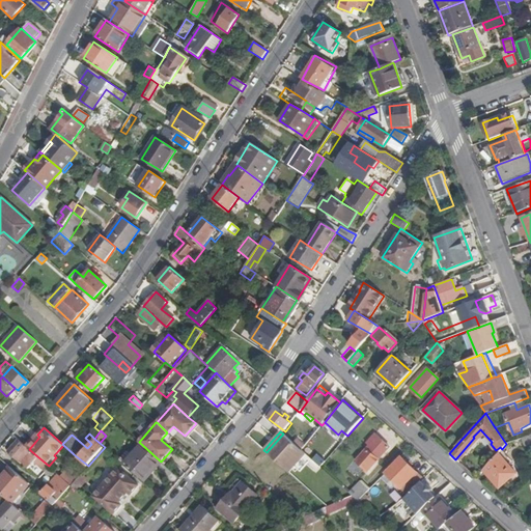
[(267,452),(288,473),(306,454),(283,434),(267,452)]
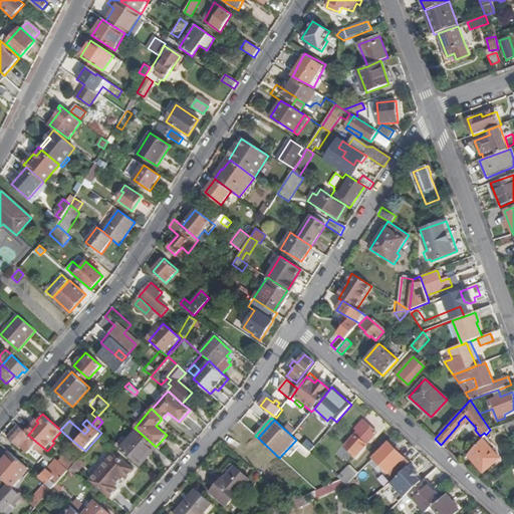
[(358,431),(344,446),(356,456),(377,433),(363,420),(355,429),(358,431)]
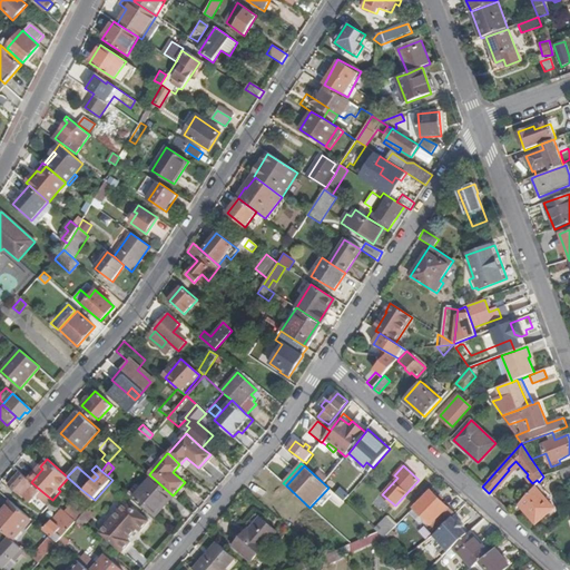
[(569,477),(569,465),(560,470),(563,480),(569,477)]
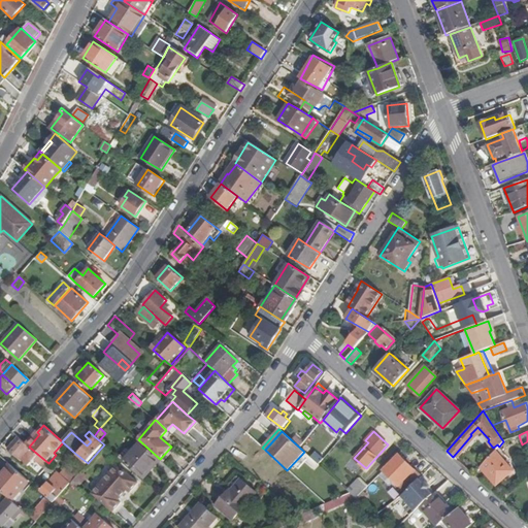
[(37,432),(27,444),(29,447),(35,439),(39,434),(37,432)]
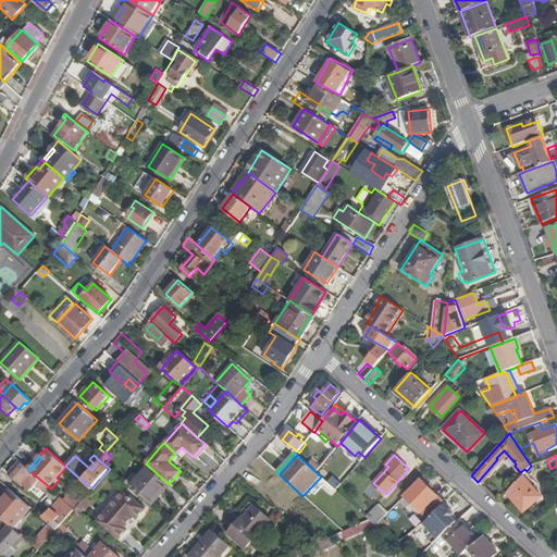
[(28,469),(20,461),(8,473),(21,485),(25,481),(33,487),(39,479),(31,471),(28,469)]
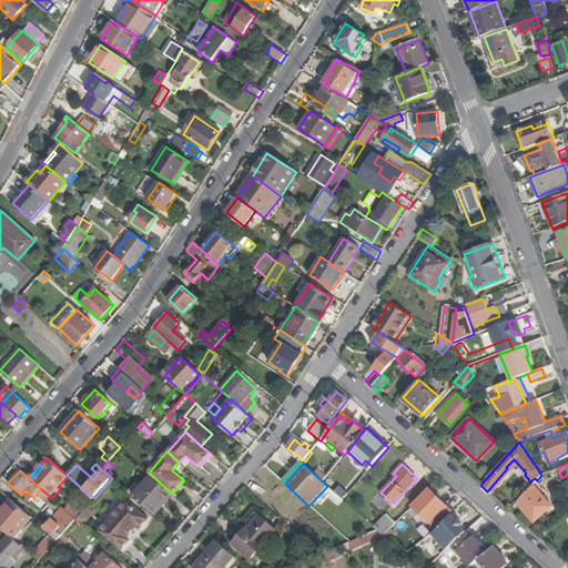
[(132,496),(154,516),(173,495),(172,494),(150,474),(132,496)]
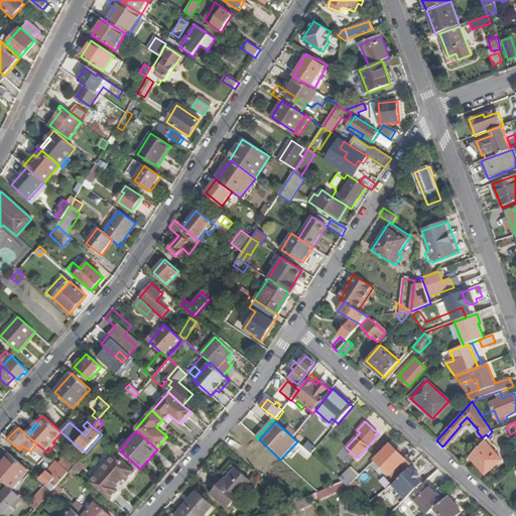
[(0,444),(7,452),(11,445),(0,436),(0,444)]
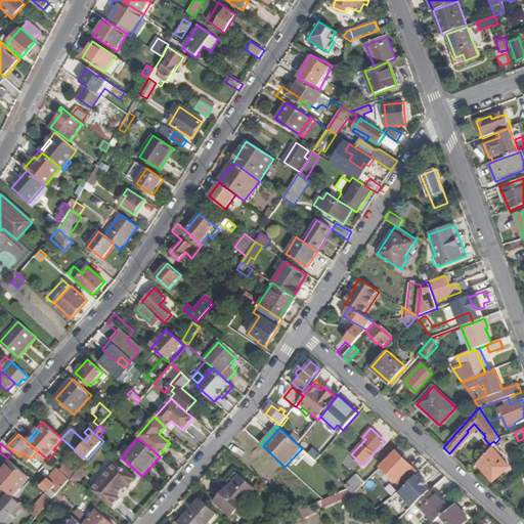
[(492,446),(477,464),(493,481),(510,467),(492,446)]
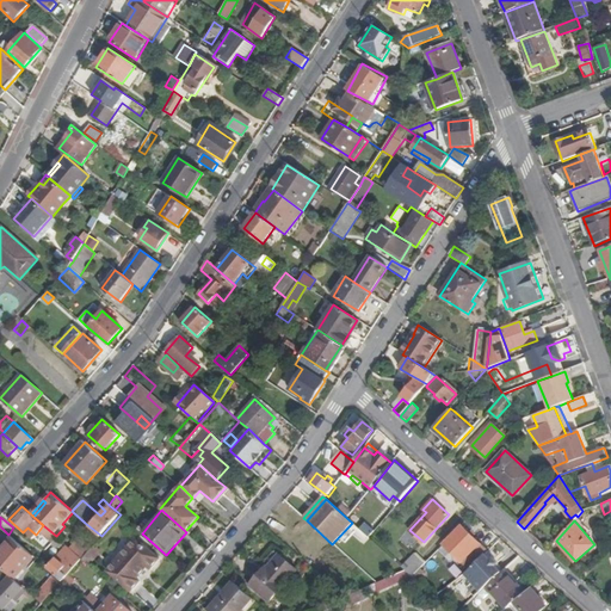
[(443,544),(438,549),(446,557),(452,551),(470,568),(488,551),(462,526),(444,545),(443,544)]
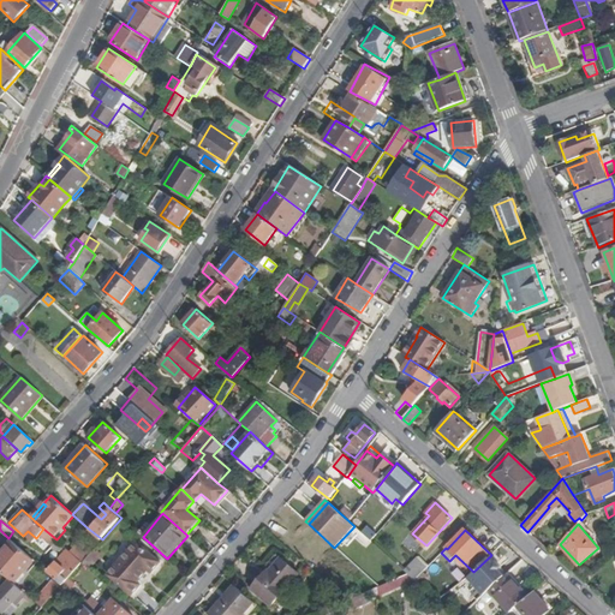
[(413,551),(419,541),(407,535),(402,544),(413,551)]
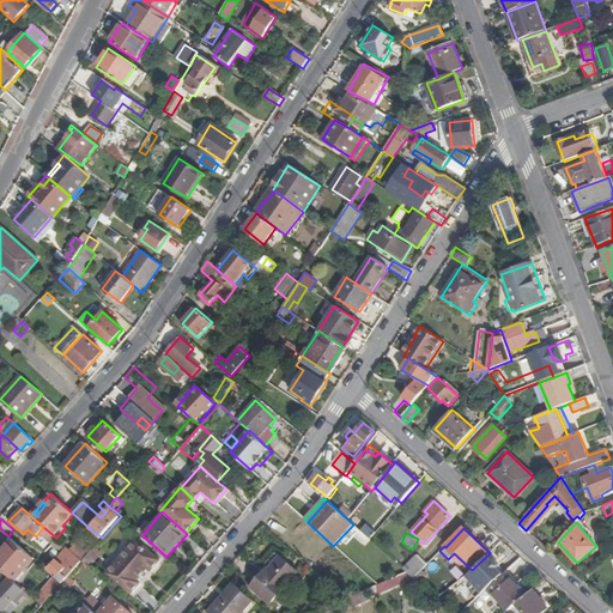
[(13,581),(34,558),(12,539),(0,552),(0,553),(1,556),(0,556),(0,569),(12,580),(13,581)]
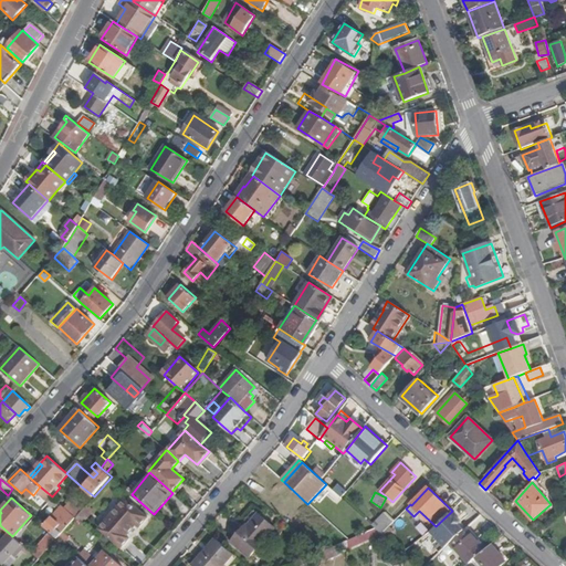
[(125,499),(98,528),(121,548),(128,540),(126,536),(136,525),(138,527),(147,519),(125,499)]
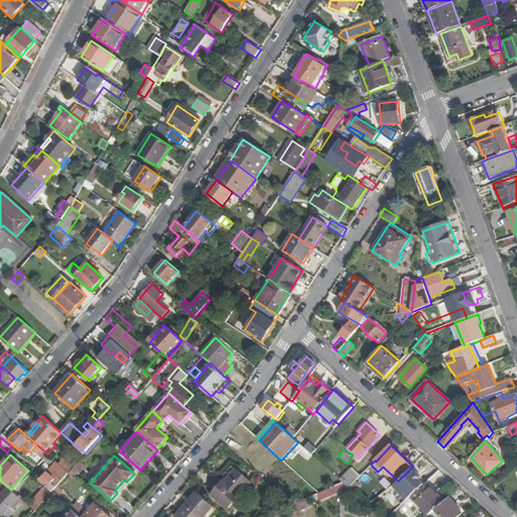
[(59,463),(69,473),(73,469),(63,459),(59,463)]
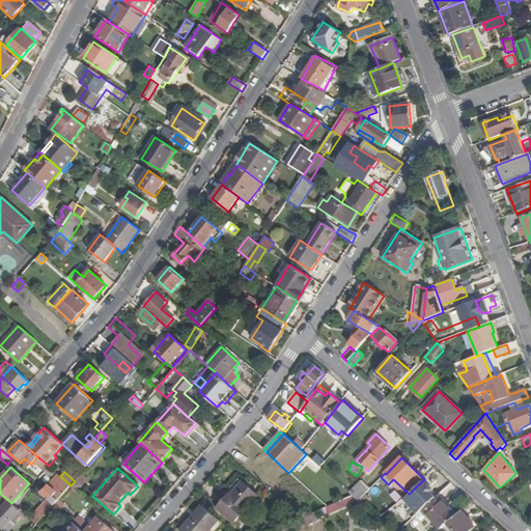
[(76,491),(86,479),(80,474),(75,481),(71,485),(76,491)]
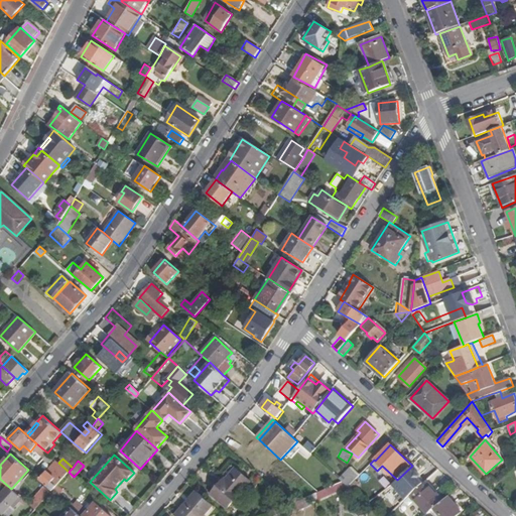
[(58,463),(56,462),(40,481),(46,486),(52,491),(56,486),(69,472),(58,463)]
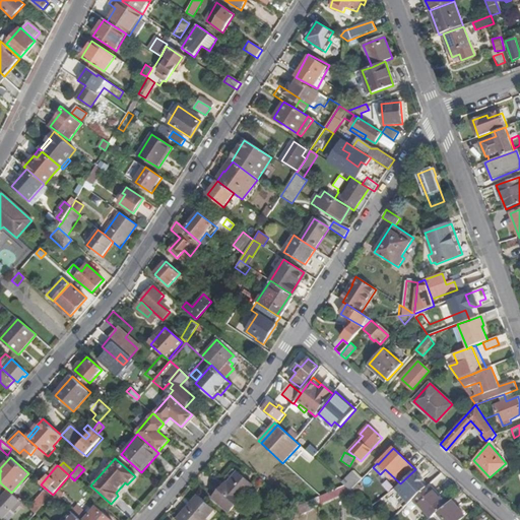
[(344,485),(345,485),(350,491),(362,479),(352,470),(341,482),(344,485)]
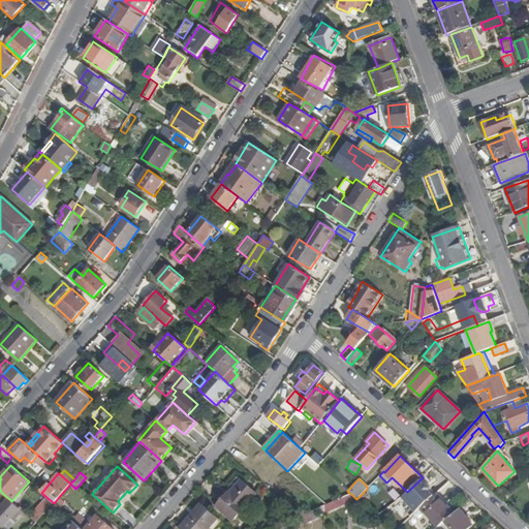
[(230,491),(217,506),(234,522),(257,494),(242,480),(231,492),(230,491)]
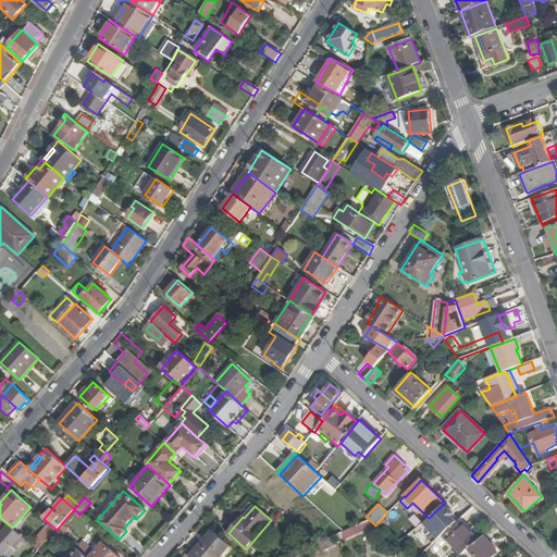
[(375,525),(382,531),(396,516),(391,510),(387,514),(375,525)]
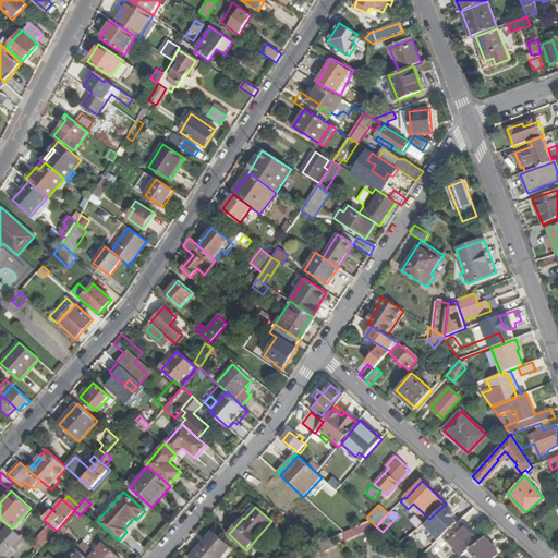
[(12,529),(11,528),(9,529),(0,521),(0,532),(2,535),(0,537),(0,553),(3,557),(12,547),(15,549),(22,543),(27,547),(29,544),(28,543),(24,540),(21,536),(12,529)]
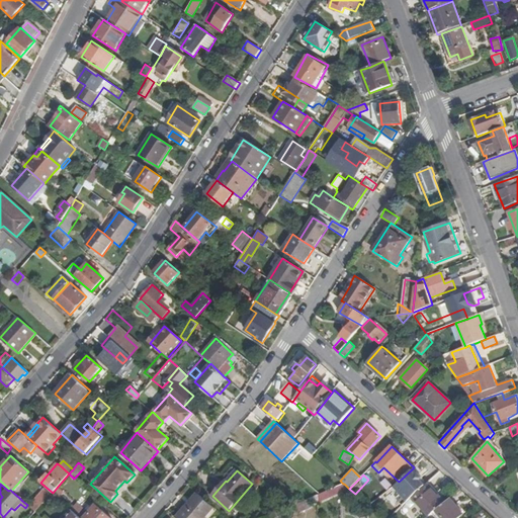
[(344,484),(343,484),(318,495),(318,502),(344,491),(344,484)]
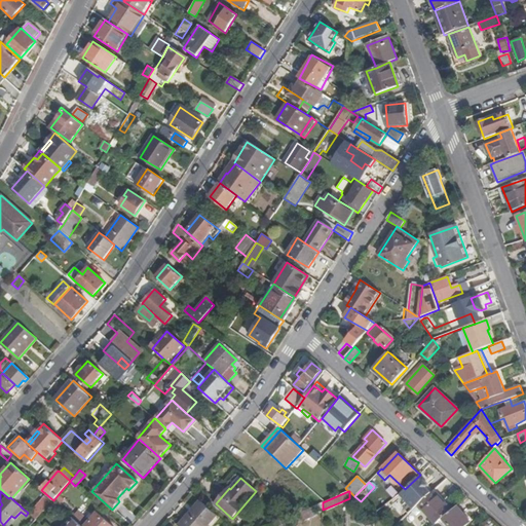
[(443,518),(452,511),(435,491),(419,504),(436,524),(443,518)]
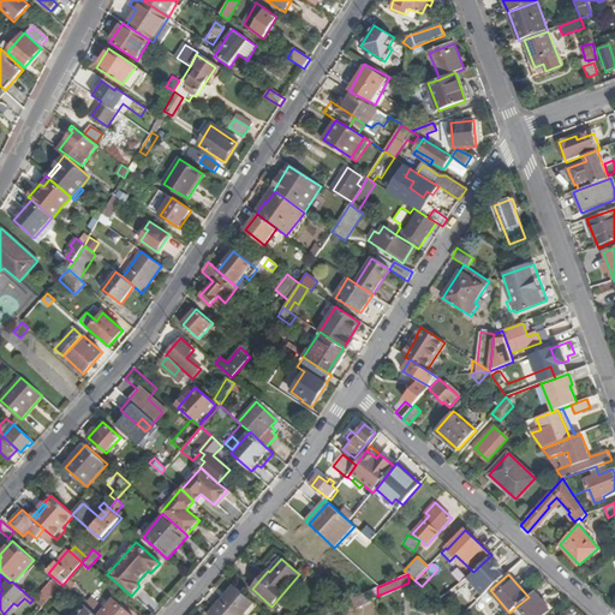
[(63,585),(55,579),(35,602),(36,602),(42,608),(63,585)]
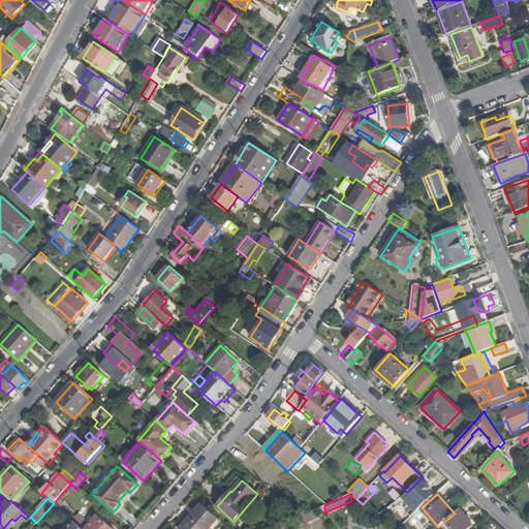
[(54,503),(59,508),(64,503),(58,498),(54,503)]
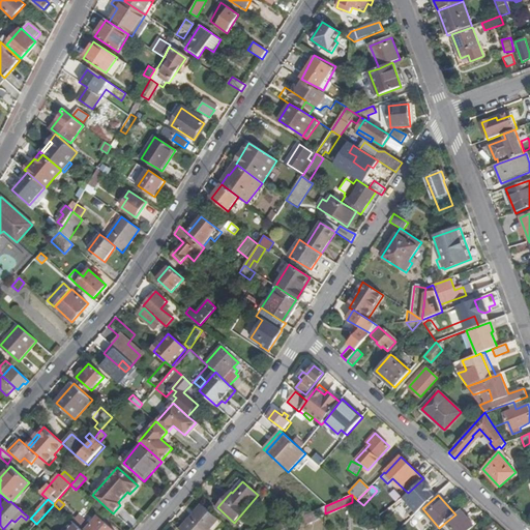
[(210,529),(219,520),(203,505),(185,525),(192,529),(210,529)]
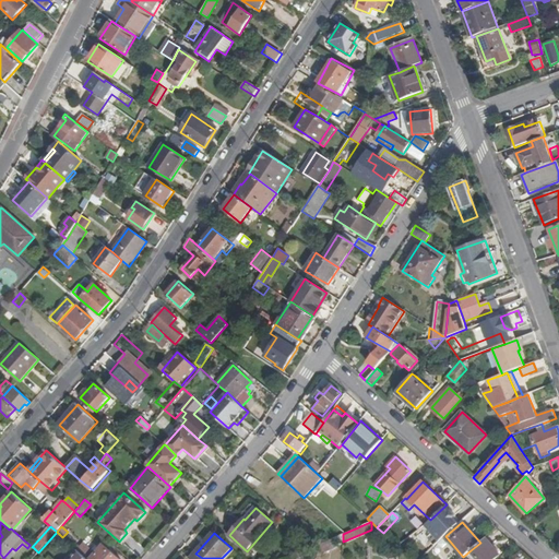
[(480,543),(471,550),(477,558),(494,558),(501,554),(486,537),(480,543)]
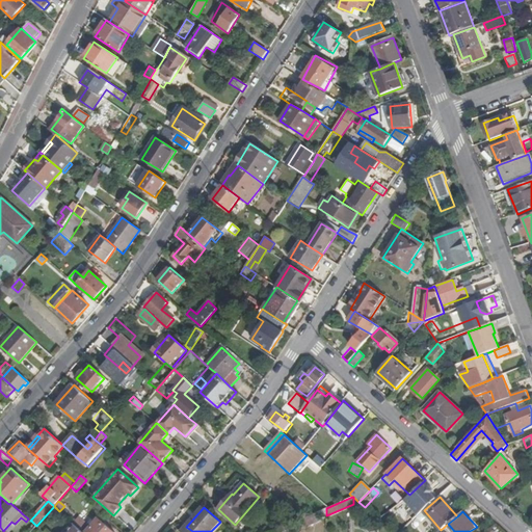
[(74,524),(82,531),(112,531),(98,519),(90,528),(79,517),(74,524)]
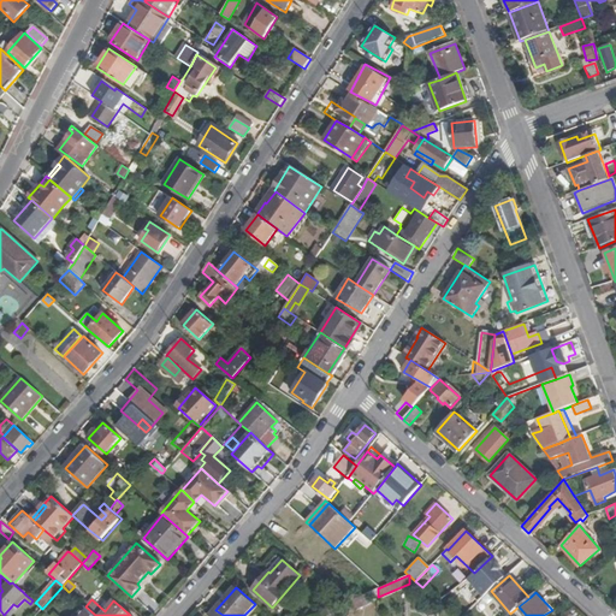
[(75,615),(95,615),(86,606),(84,605),(75,615)]
